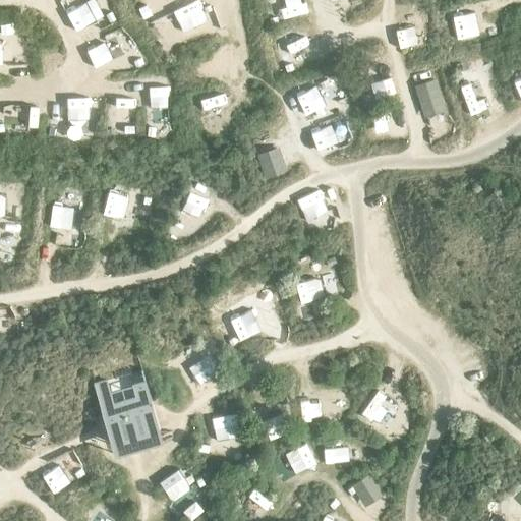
[(72,26),(101,16),(95,0),(90,0),(66,8),(72,26)]
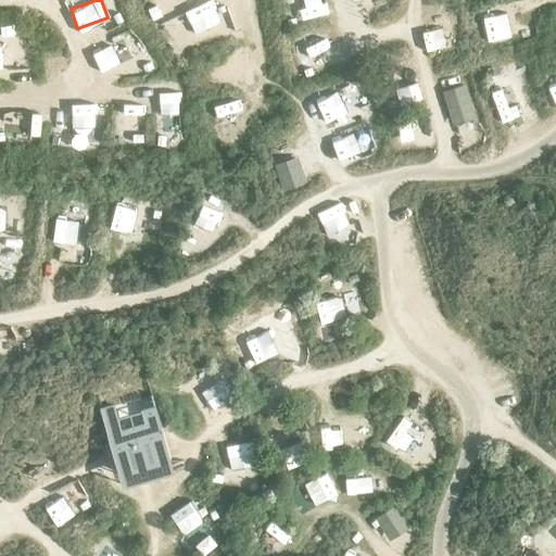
[(201,0),(184,5),(191,29),(217,21),(210,0),(201,0)]
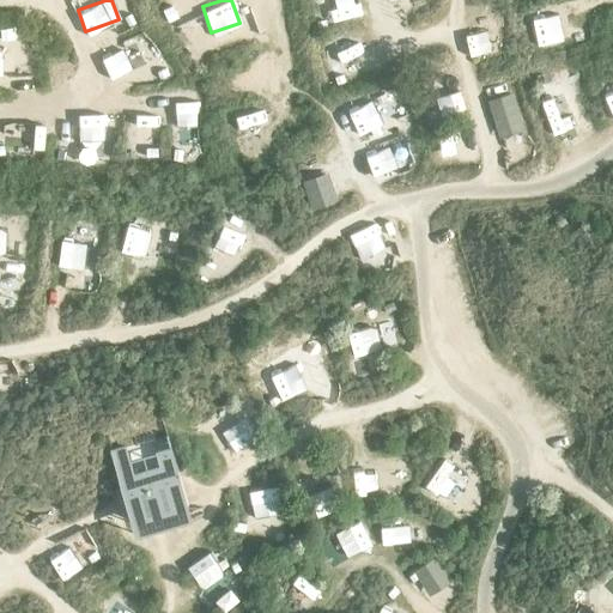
[(535,49),(563,44),(558,17),(530,23),(535,49)]
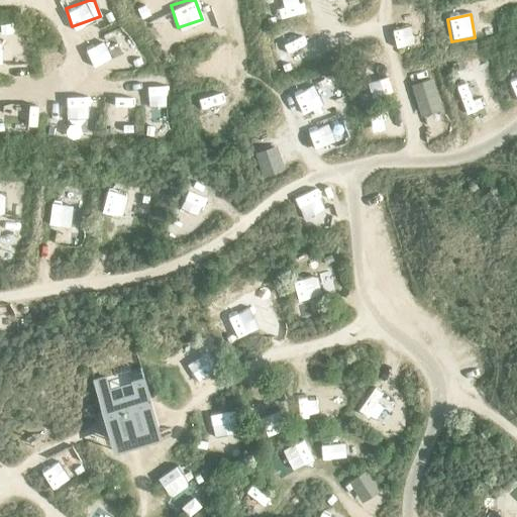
[(279,32),(282,53),(302,49),(299,29),(279,32)]
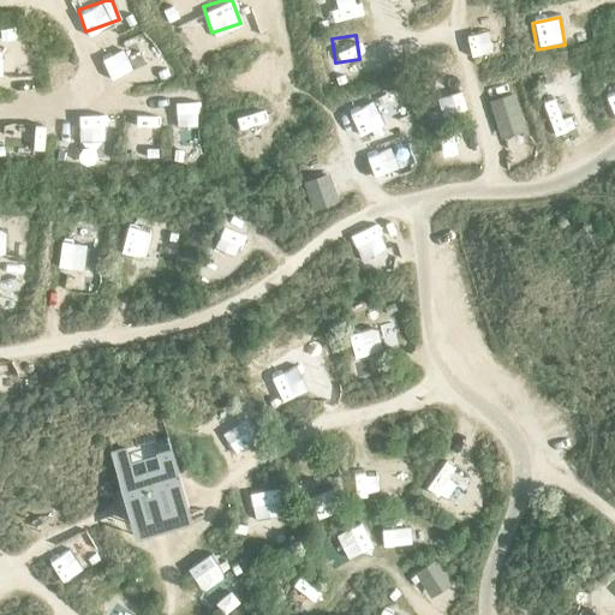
[(124,46),(101,57),(111,78),(135,69),(124,46)]
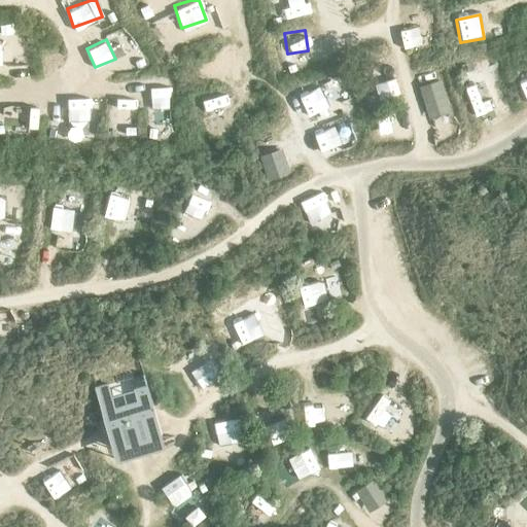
[(0,45),(0,67),(10,67),(10,45),(0,45)]
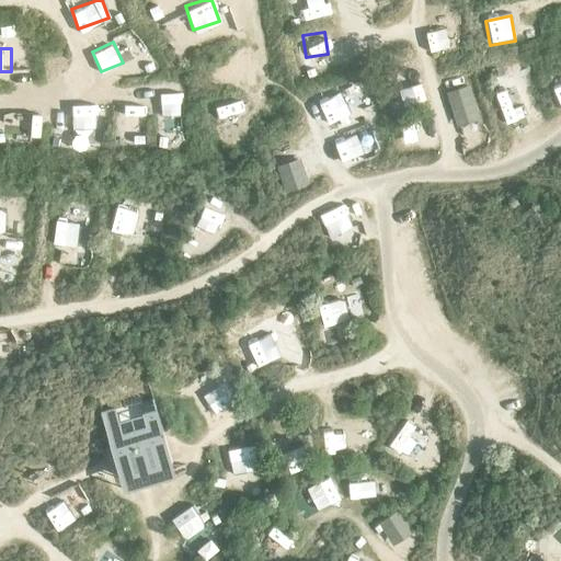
[(501,111),(512,109),(508,79),(496,81),(501,111)]
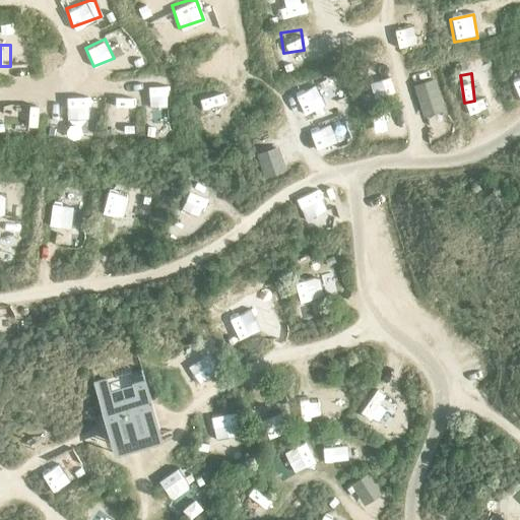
[(374,80),(378,94),(396,90),(392,75),(374,80)]
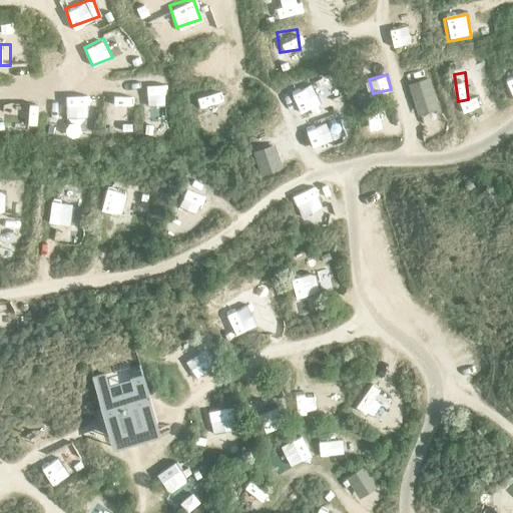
[(146,76),(148,97),(166,96),(165,75),(146,76)]
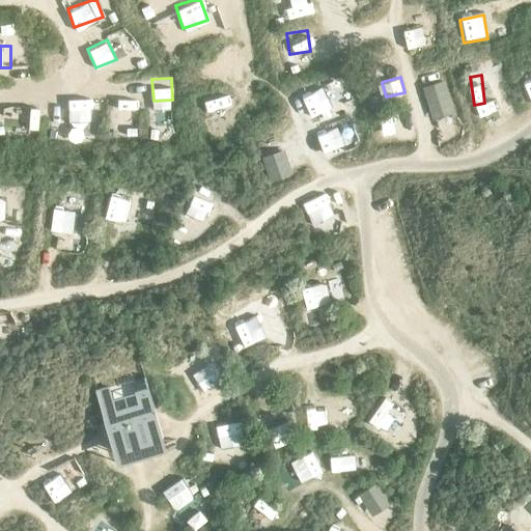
[(447,80),(424,85),(432,119),(455,114),(447,80)]
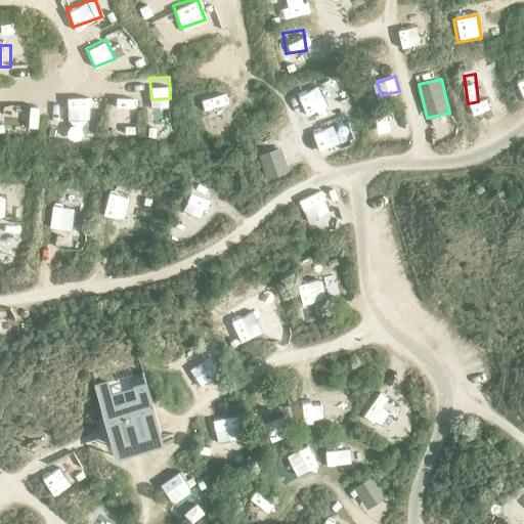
[(297,94),(307,118),(328,110),(318,85),(297,94)]
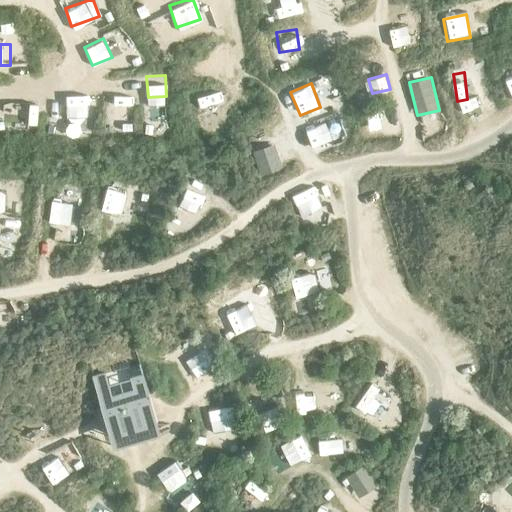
[(87,95),(66,96),(68,133),(88,132),(87,95)]
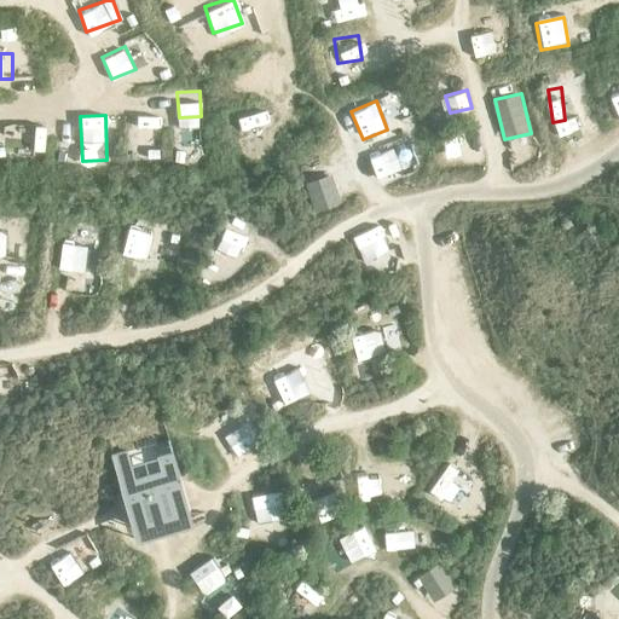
[(157,116),(136,117),(137,145),(158,144),(157,116)]
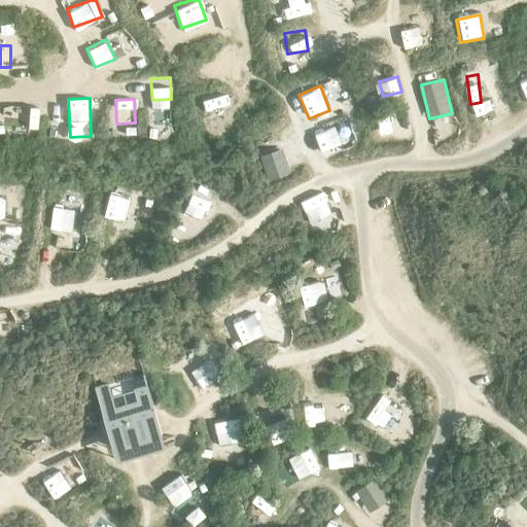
[(337,128),(316,138),(326,156),(346,147),(337,128)]
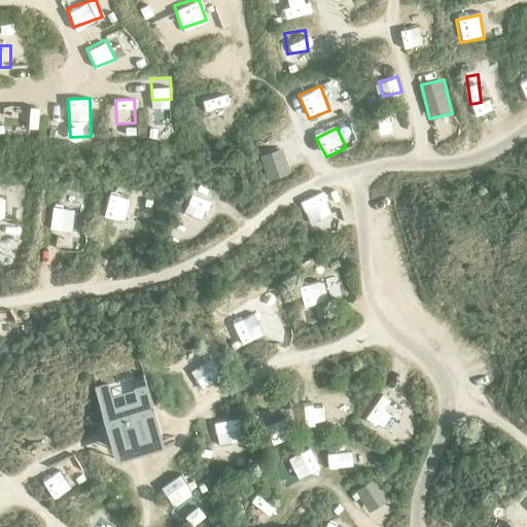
[(284,144),(260,152),(270,178),(293,170),(284,144)]
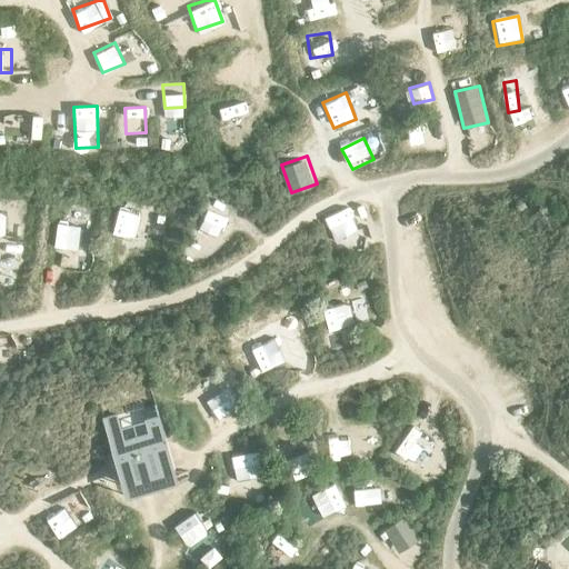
[(133,245),(146,247),(153,205),(141,202),(133,245)]
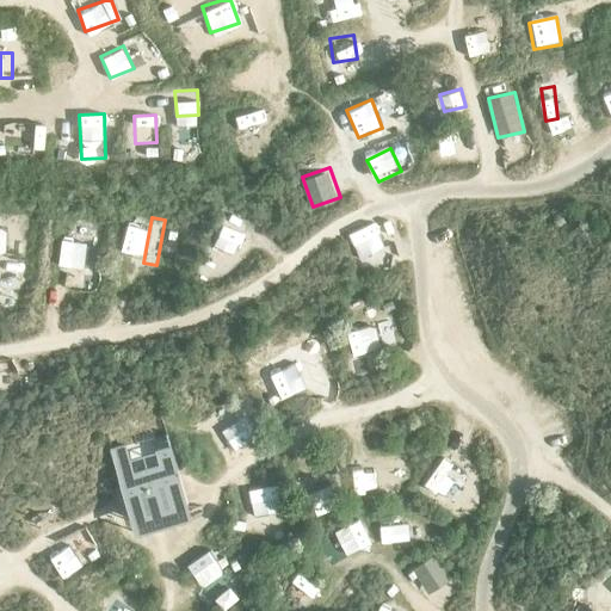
[(214,241),(233,253),(246,233),(227,221),(214,241)]
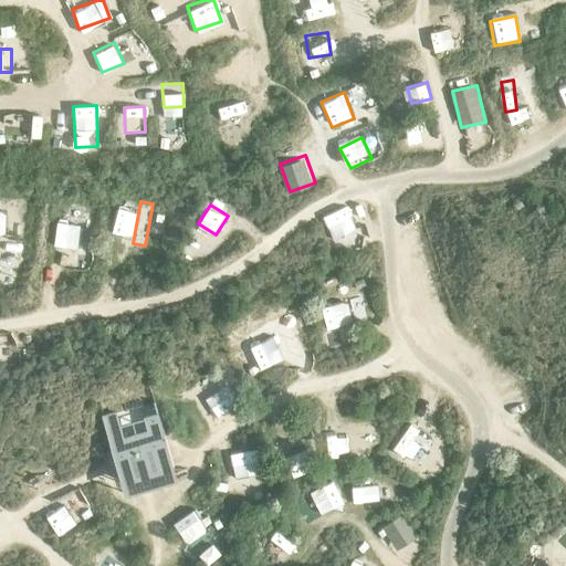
[(348,205),(323,213),(332,237),(357,228),(348,205)]
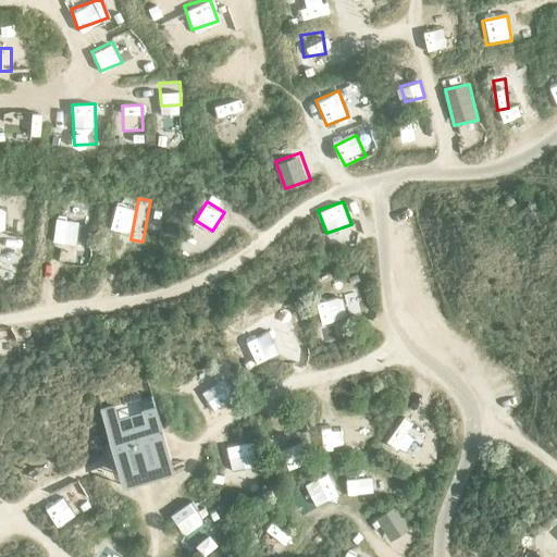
[(131,233),(135,208),(114,205),(110,230),(131,233)]
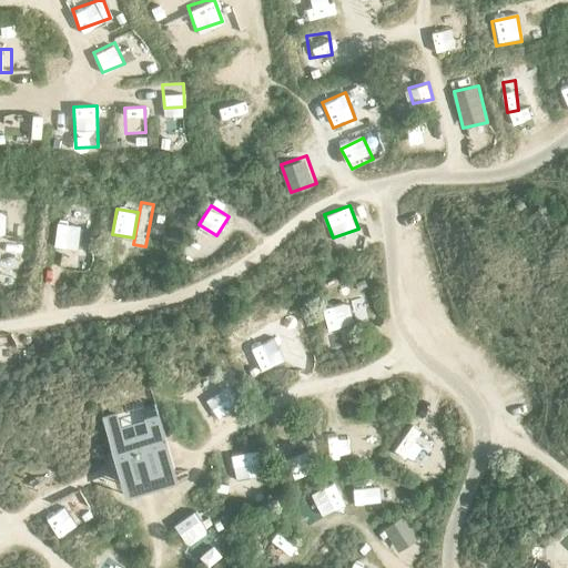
[(77,250),(79,226),(57,223),(53,247),(77,250)]
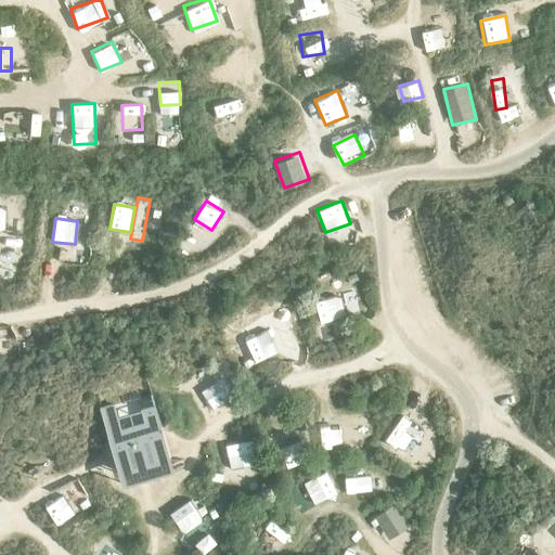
[(341,294),(317,294),(317,315),(343,315),(341,294)]
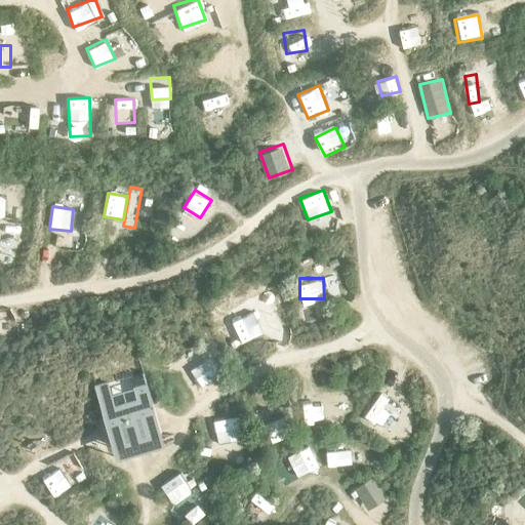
[(230,321),(242,341),(260,331),(248,311),(230,321)]
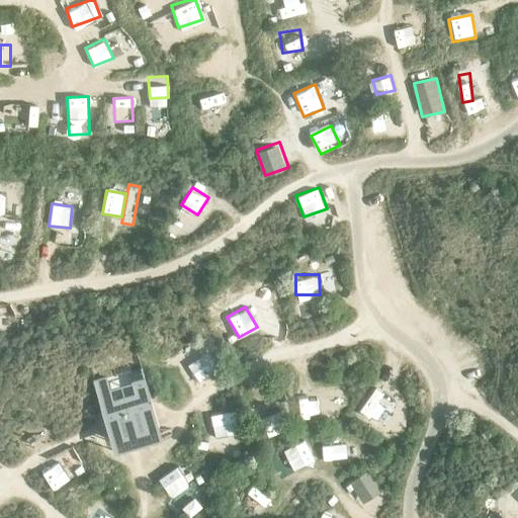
[(116,450),(164,436),(157,415),(142,366),(94,381),(103,409),(116,450)]
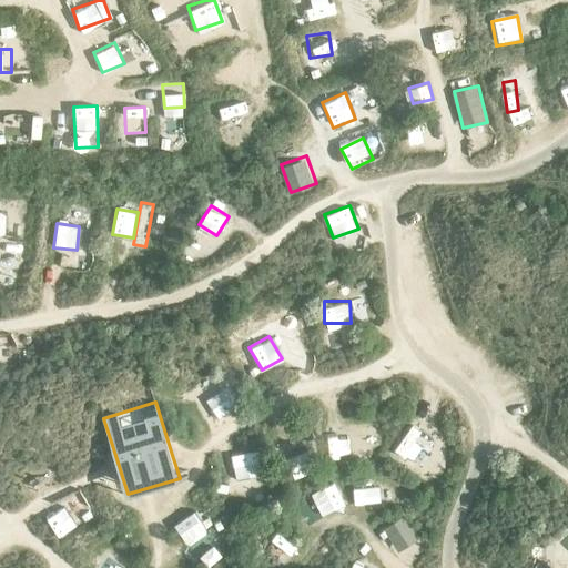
[(288,479),(306,473),(296,445),(279,452),(288,479)]
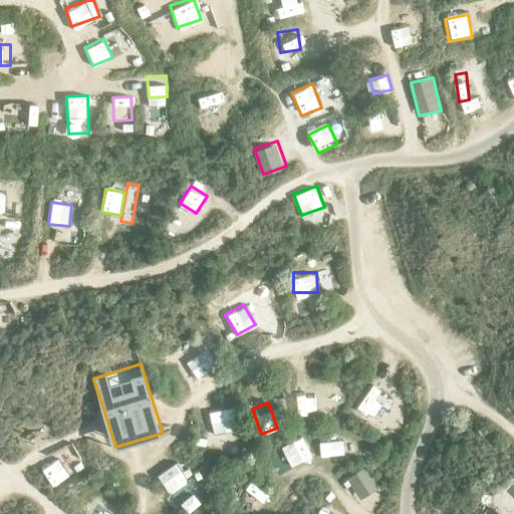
[(210,406),(211,429),(234,428),(233,405),(210,406)]
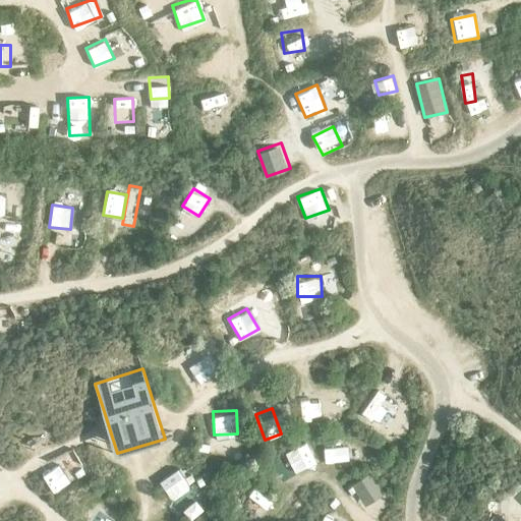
[(280,453),(288,473),(320,460),(311,441),(280,453)]
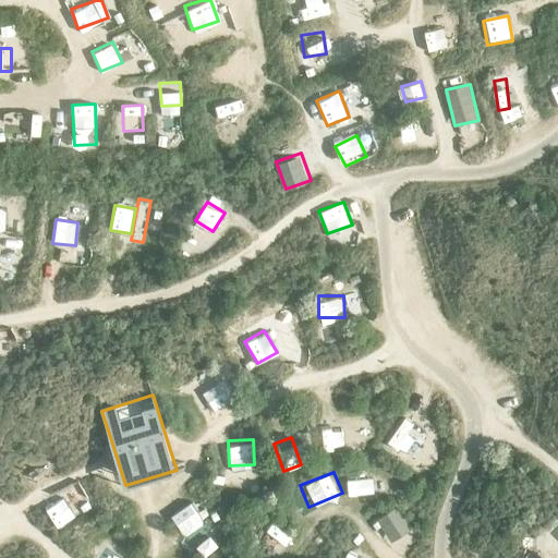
[(347,477),(352,497),(375,490),(371,472),(347,477)]
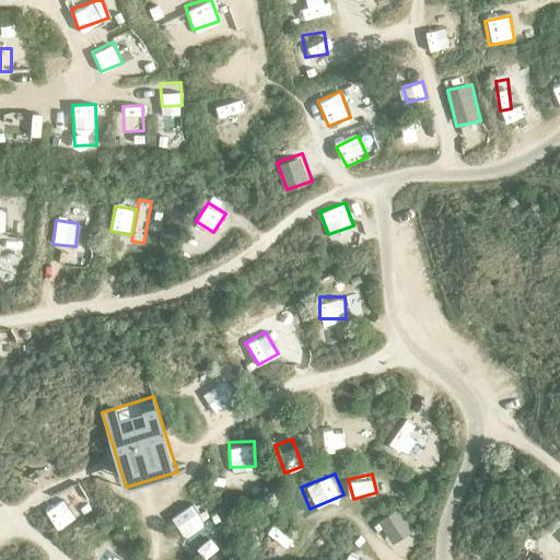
[(174,512),(185,535),(206,524),(195,502),(174,512)]
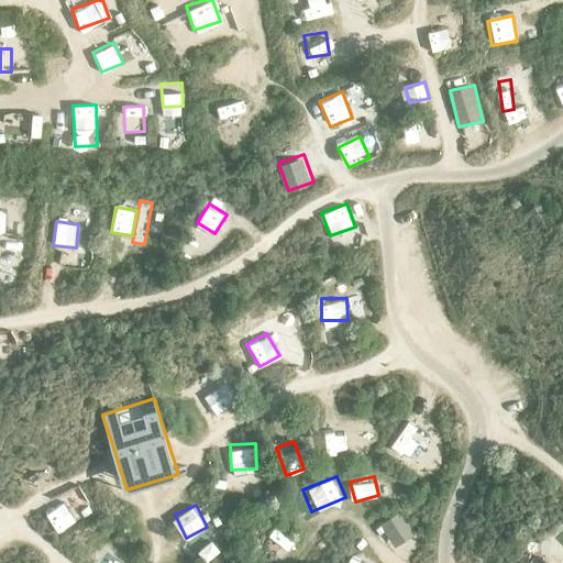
[(58,532),(76,521),(67,507),(50,518),(58,532)]
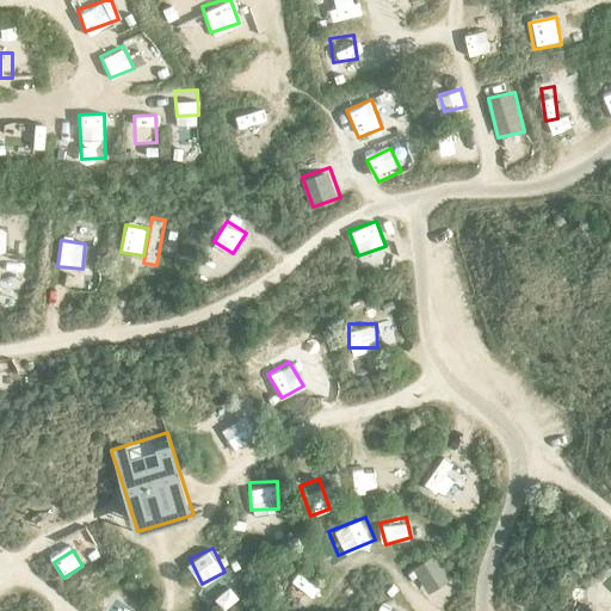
[(425,555),(403,568),(418,588),(438,575),(425,555)]
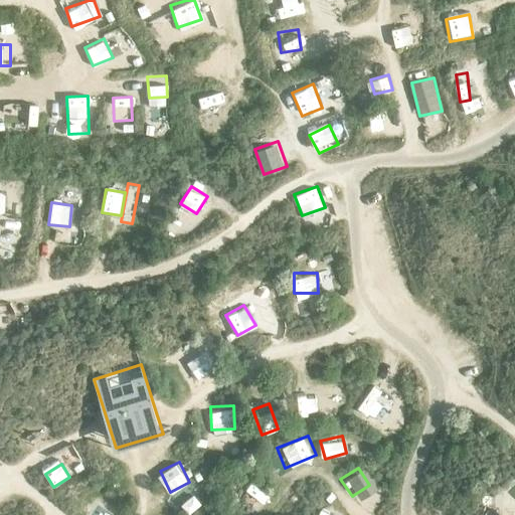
[(239,497),(256,512),(270,496),(252,482),(239,497)]
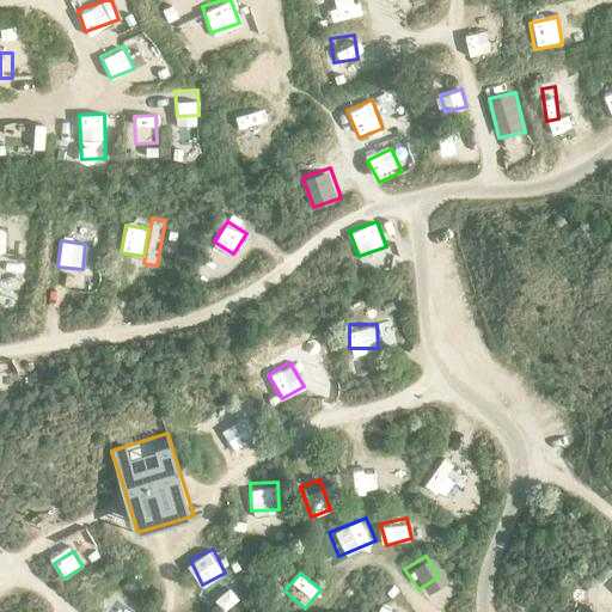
[(128,611),(136,601),(114,586),(95,611),(128,611)]
